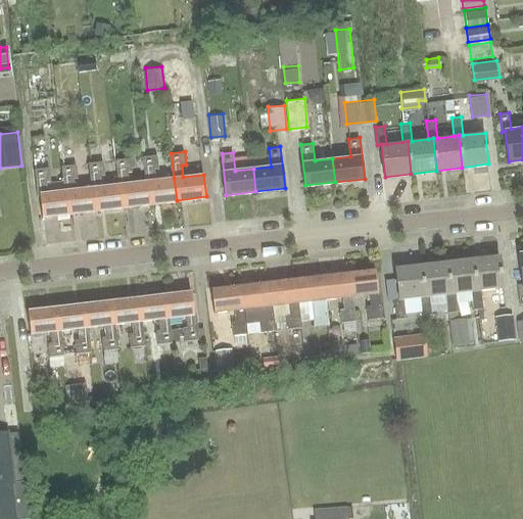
[(143,156),(146,181),(148,203),(177,200),(174,178),(156,180),(154,169),(158,168),(157,154),(143,156)]
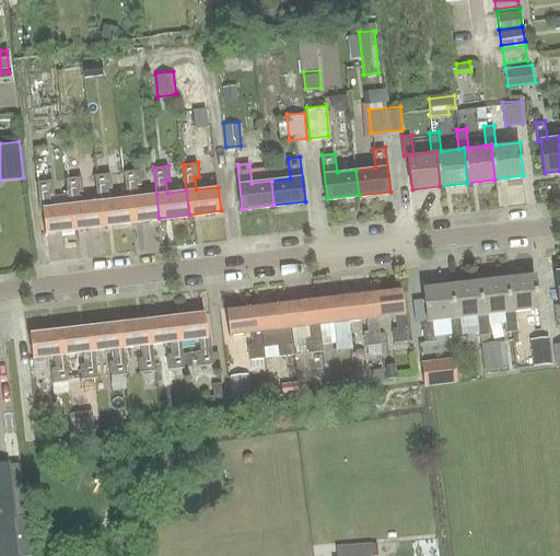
[(125,171),(128,197),(130,221),(159,218),(156,194),(138,196),(136,184),(141,183),(139,170),(125,171)]
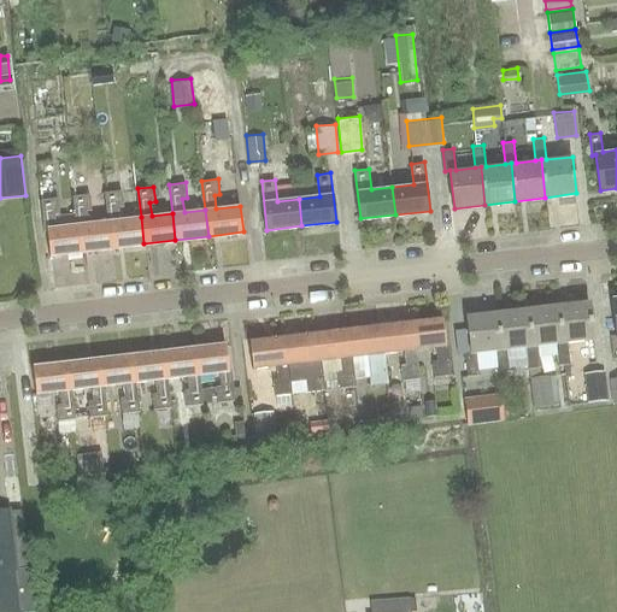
[(107,192),(106,192),(109,221),(112,247),(144,243),(141,217),(119,219),(118,206),(123,206),(122,190),(107,192)]
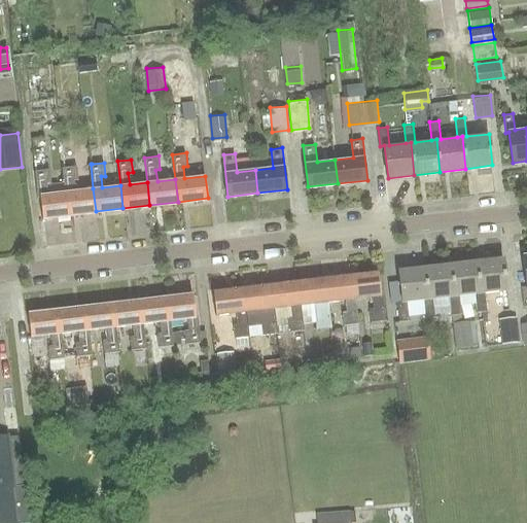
[(63,168),(66,193),(69,214),(96,211),(93,188),(75,190),(74,179),(78,179),(76,166),(63,168)]
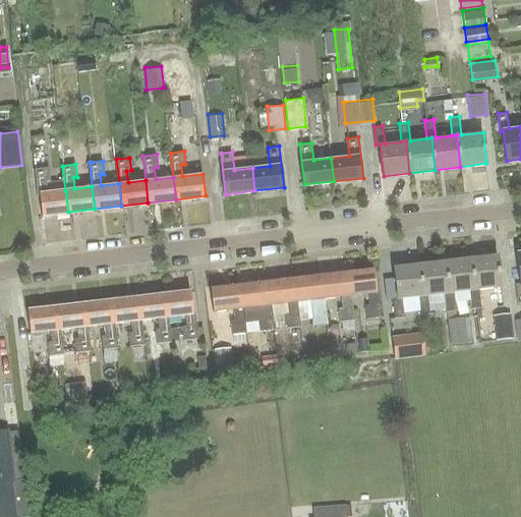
[(43,215),(68,212),(65,190),(48,192),(47,180),(50,180),(49,167),(35,169),(38,192),(40,191),(43,215)]
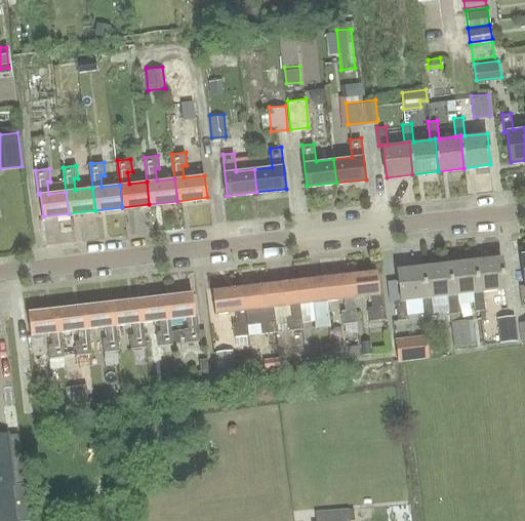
[(471,259),(474,291),(476,310),(485,309),(483,290),(505,287),(501,256),(471,259)]
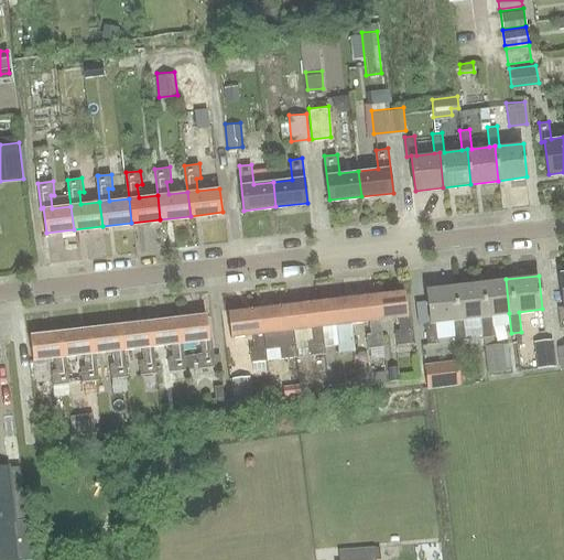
[(506,279),(478,282),(481,315),(484,333),(485,347),(488,372),(511,369),(508,340),(500,341),(501,345),(495,346),(491,315),(509,313),(506,279)]
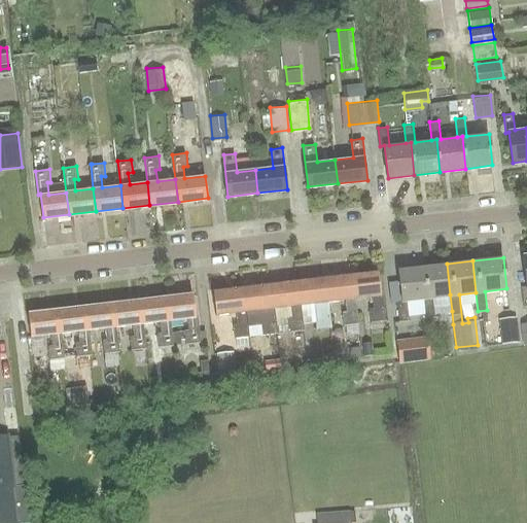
[(447,264),(420,267),(424,298),(426,317),(435,316),(435,313),(452,311),(450,294),(447,264)]
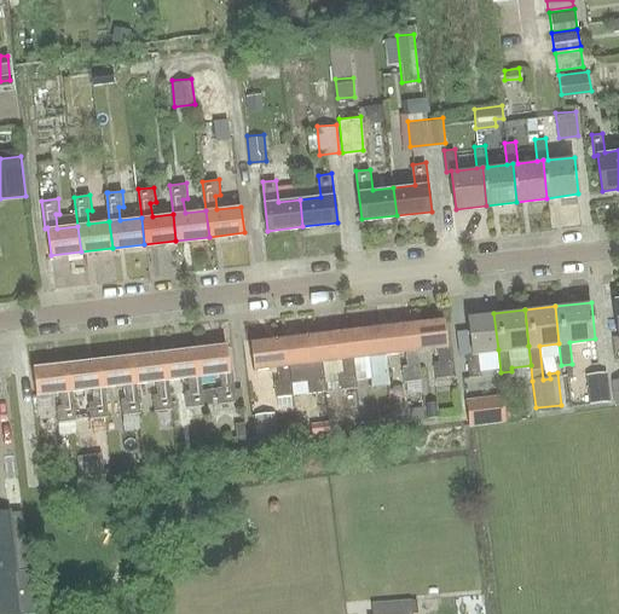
[(479,352),(498,349),(493,313),(468,317),(473,355),(468,355),(470,376),(481,375),(479,352)]
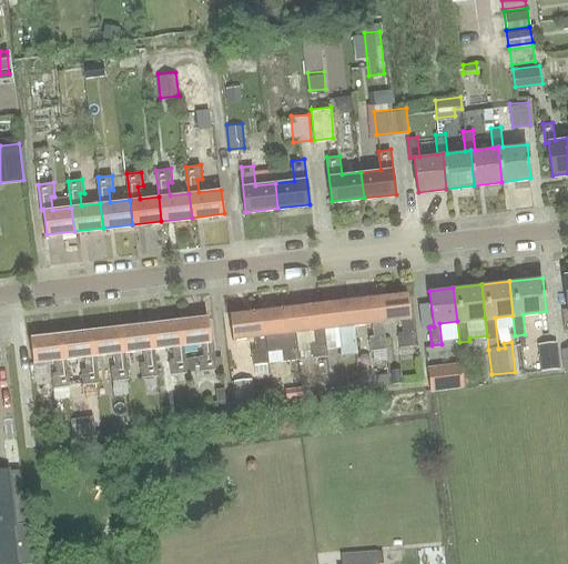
[(381,320),(383,320),(402,318),(403,331),(399,332),(401,345),(415,344),(413,319),(411,319),(407,293),(377,296),(381,320)]
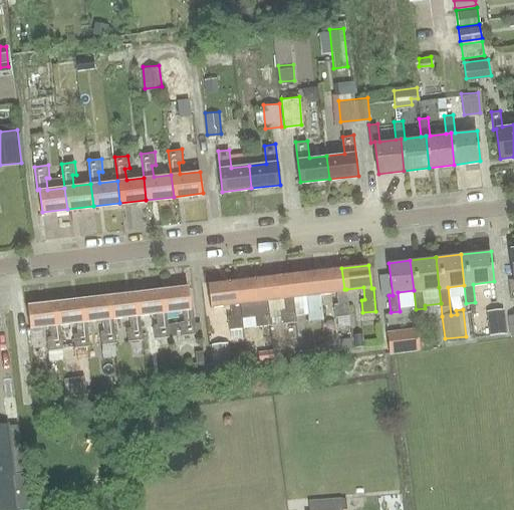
[(344,289),(341,268),(315,271),(318,293),(320,292),(337,290),(339,303),(335,303),(336,315),(349,313),(346,289),(344,289)]
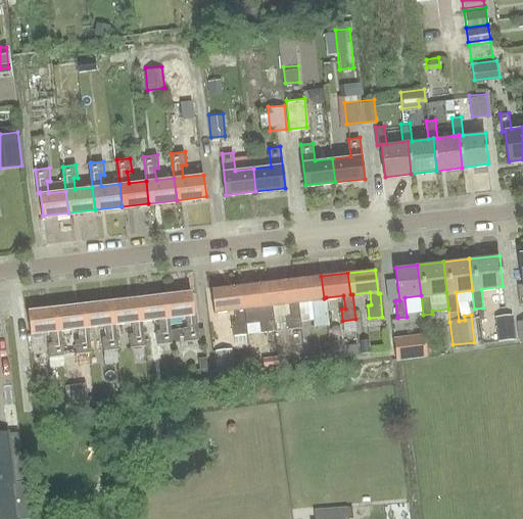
[(324,298),(321,276),(294,279),(296,301),(298,301),(317,299),(319,312),(314,312),(315,324),(329,323),(326,297),(324,298)]
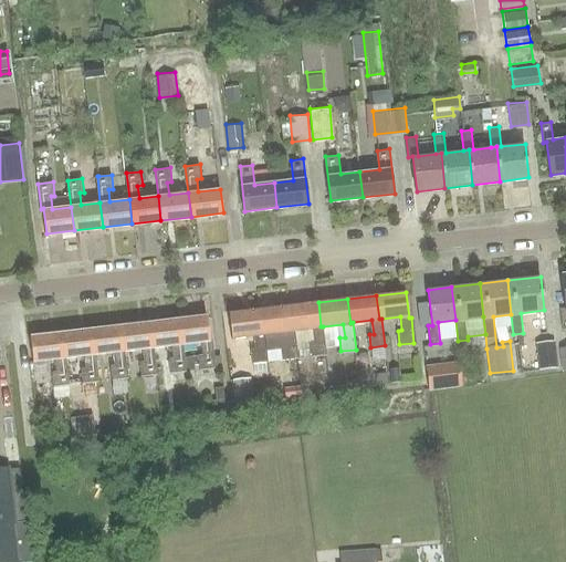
[(321,326),(318,302),(289,305),(291,330),(294,330),(296,355),(312,354),(326,353),(323,326),(321,326)]
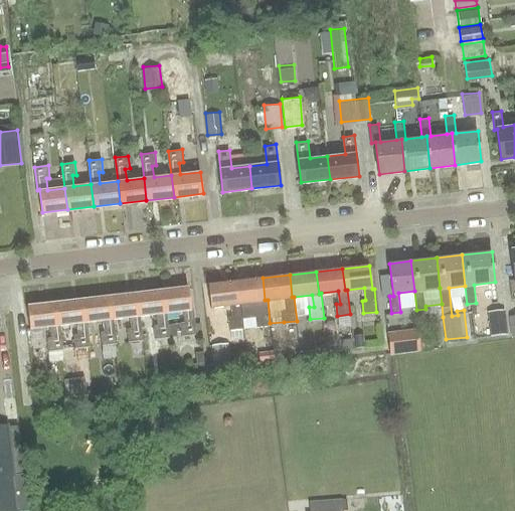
[(242,317),(256,316),(258,325),(270,323),(268,300),(265,300),(263,278),(236,282),(238,303),(240,303),(242,317)]
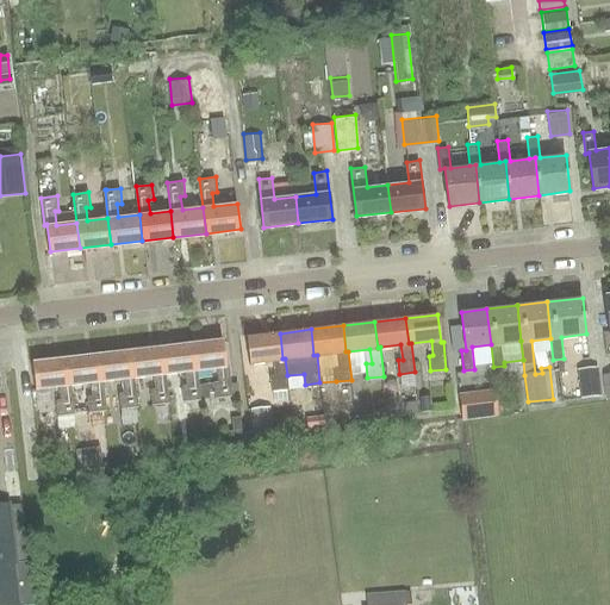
[(288,386),(287,375),(285,359),(282,359),(280,334),(248,337),(250,363),(274,361),(277,374),(271,375),(273,388),(288,386)]
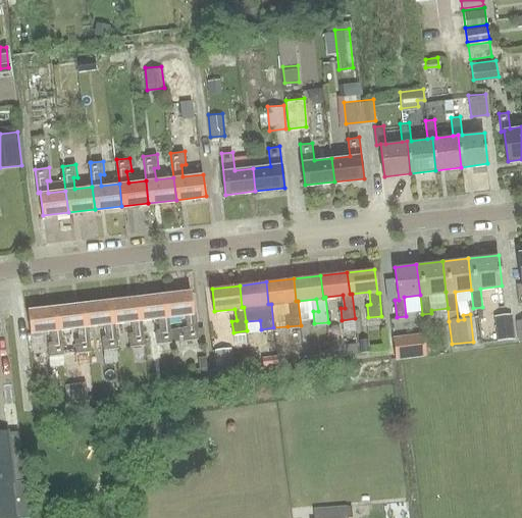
[(192,291),(166,294),(168,315),(187,313),(189,326),(184,326),(186,339),(199,338),(196,314),(194,314),(192,291)]
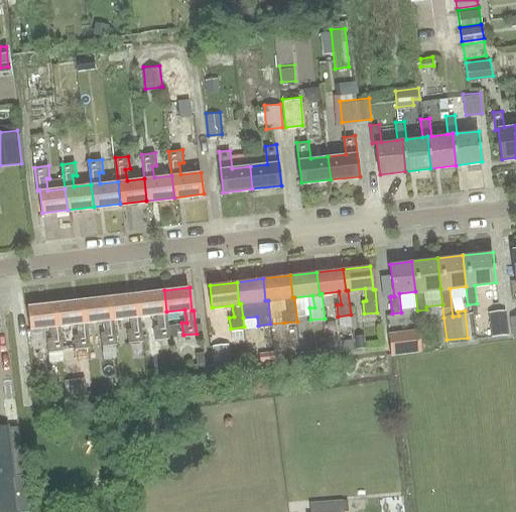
[(169,337),(166,311),(164,290),(138,293),(140,315),(157,313),(159,326),(154,326),(155,338),(169,337)]
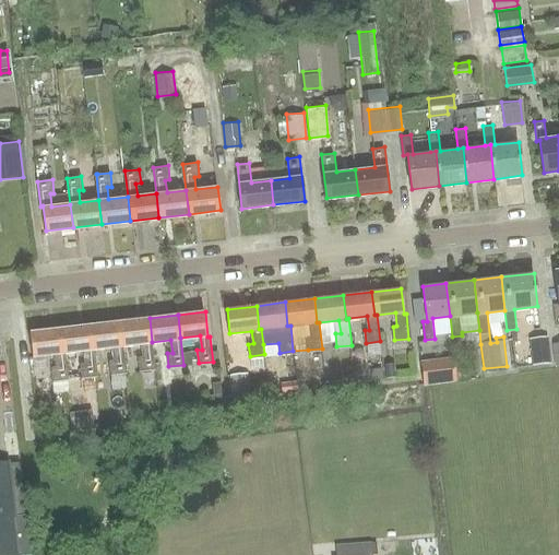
[(155,368),(152,342),(150,318),(120,322),(123,345),(142,343),(143,356),(139,356),(141,369),(155,368)]
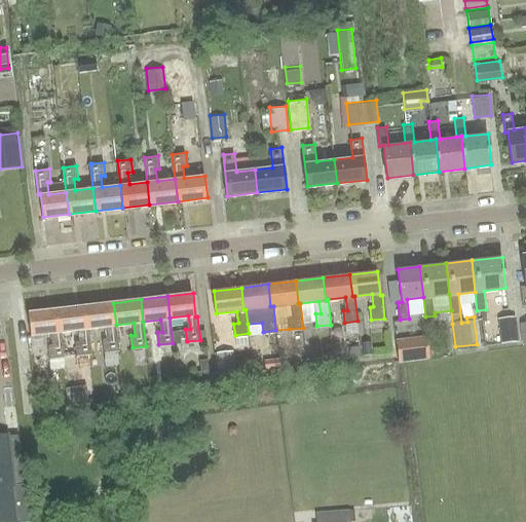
[(119,350),(116,325),(113,303),(86,306),(88,328),(106,326),(108,338),(104,338),(107,363),(119,362),(117,350),(119,350)]
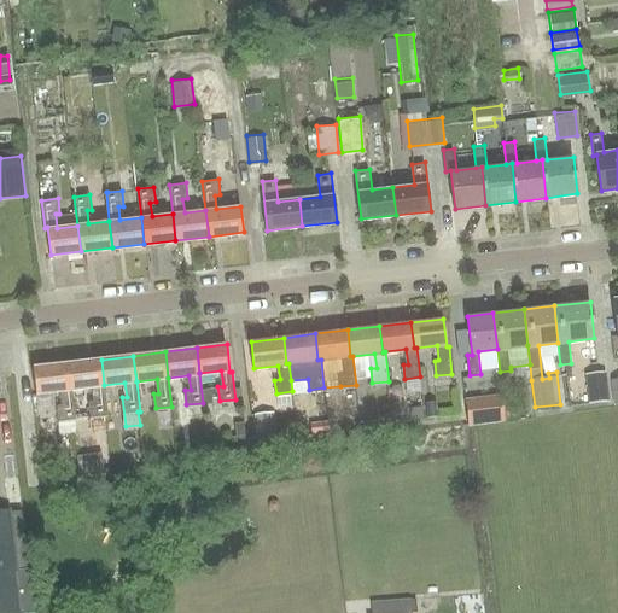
[(108,414),(104,385),(101,360),(69,363),(73,389),(93,386),(94,401),(89,401),(92,418),(106,415),(106,414),(108,414)]
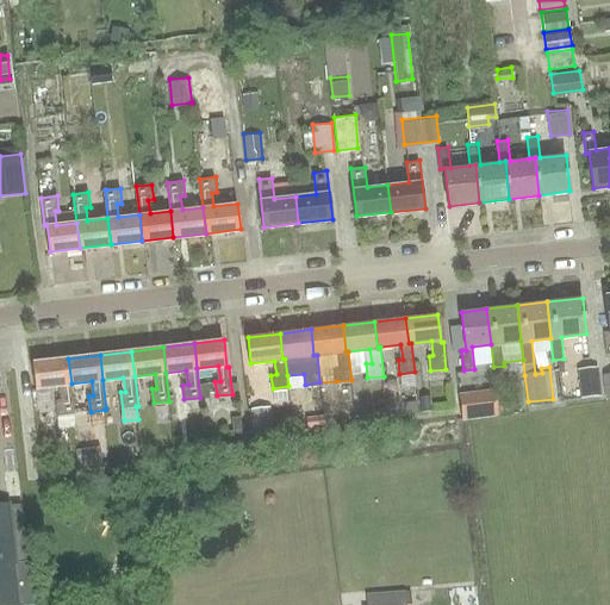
[(75,413),(72,384),(68,359),(33,362),(36,387),(61,385),(62,399),(57,399),(58,415),(60,425),(74,424),(73,413),(75,413)]
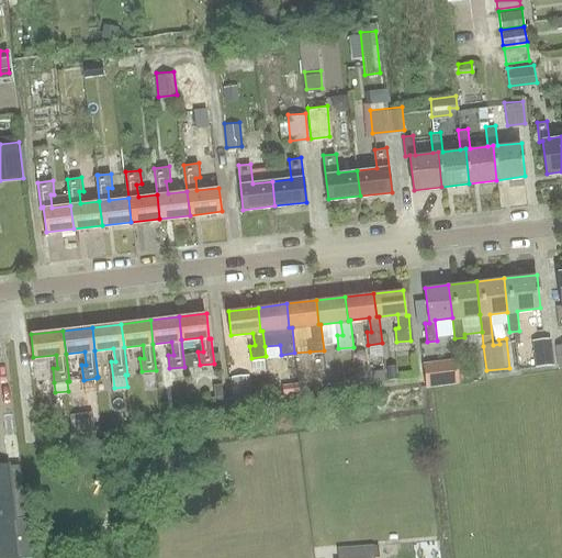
[(531,338),(536,364),(554,361),(551,335),(531,338)]
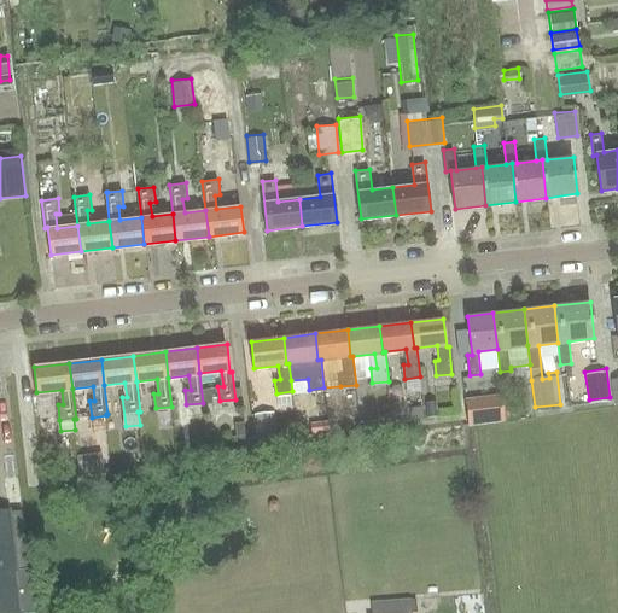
[(485,400),(488,419),(503,418),(501,397),(485,400)]
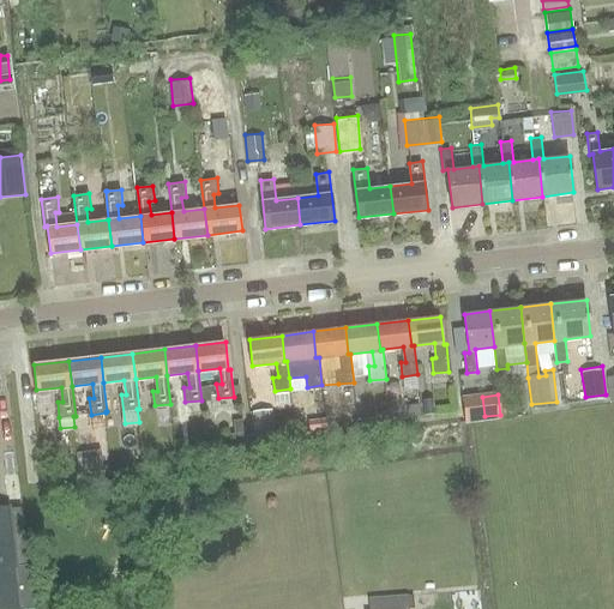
[(420,412),(419,401),(407,403),(408,414),(420,412)]
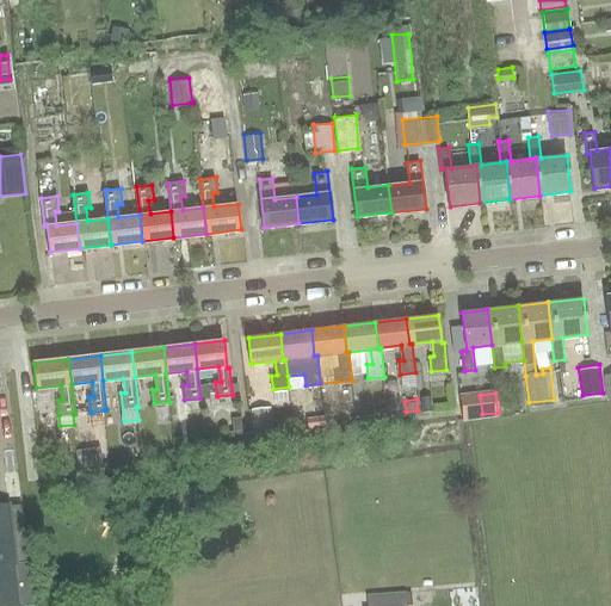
[(374,413),(356,415),(357,428),(375,426),(374,413)]
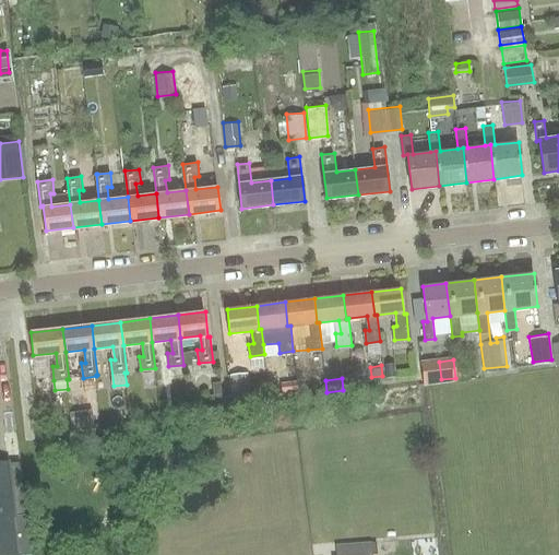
[(0,554),(31,553),(26,512),(15,514),(15,510),(28,509),(23,461),(10,462),(10,459),(0,459),(0,554)]
